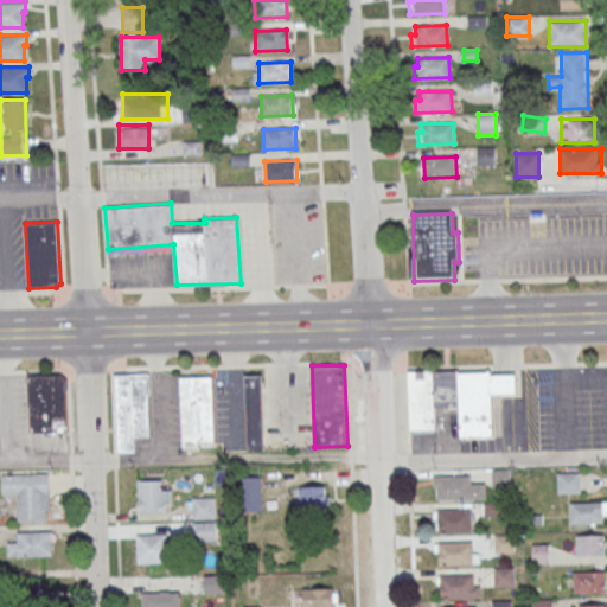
[(460,408),(435,409),(436,432),(411,433),(409,374),(459,371),(460,375),(460,408)]
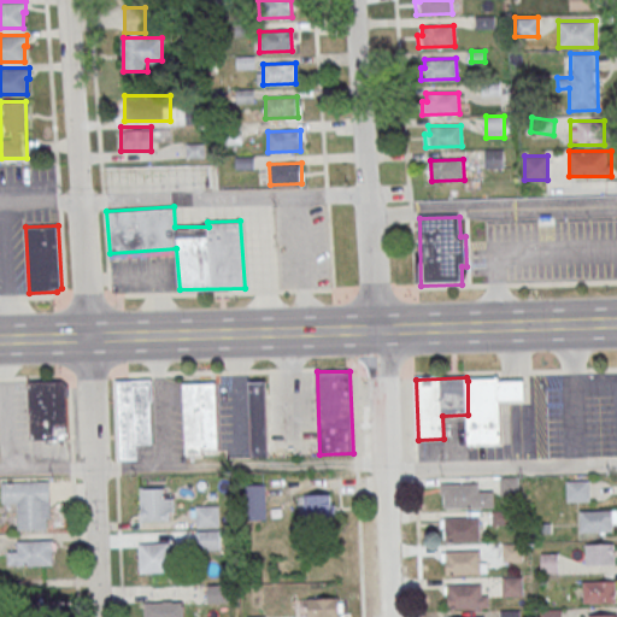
[(115,380),(151,378),(152,400),(150,400),(151,442),(136,442),(136,459),(118,460),(115,380)]
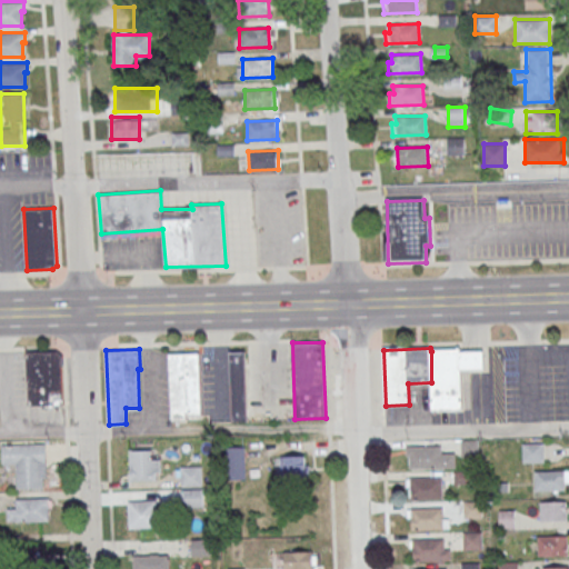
[(27,350),(29,405),(62,402),(61,356),(55,350),(27,350)]
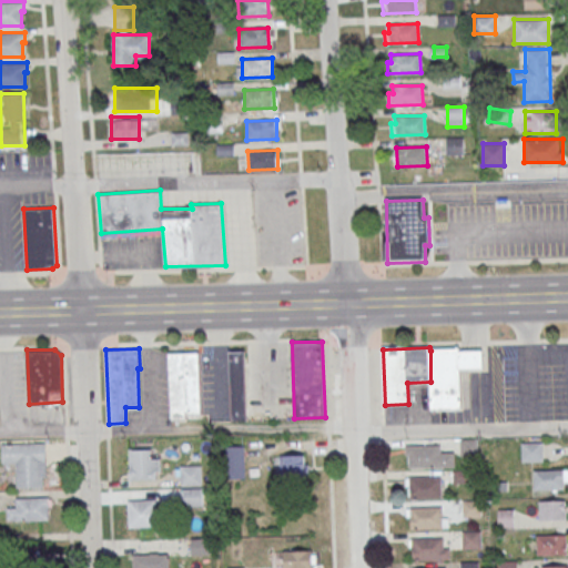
[(169,351),(199,350),(201,413),(185,414),(185,417),(171,418),(169,351)]
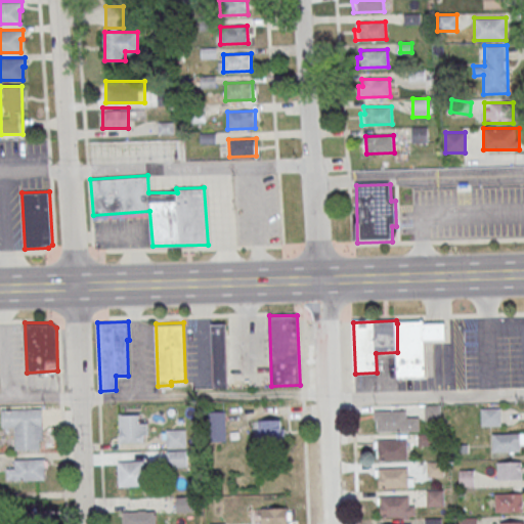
[(397,323),(424,322),(424,325),(437,325),(446,324),(447,342),(437,343),(425,343),(426,378),(398,379),(397,352),(397,323)]
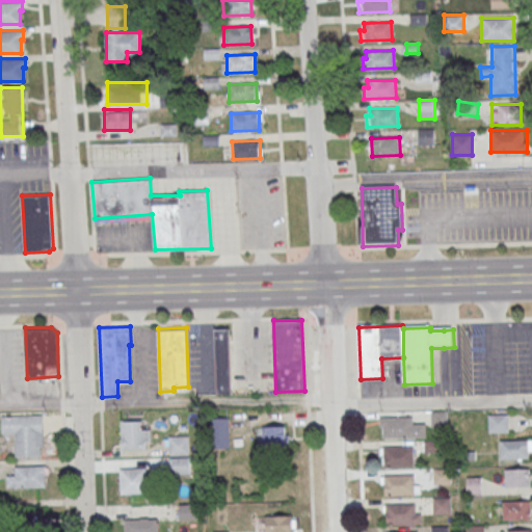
[(214,328),(229,328),(232,394),(216,394),(214,328)]
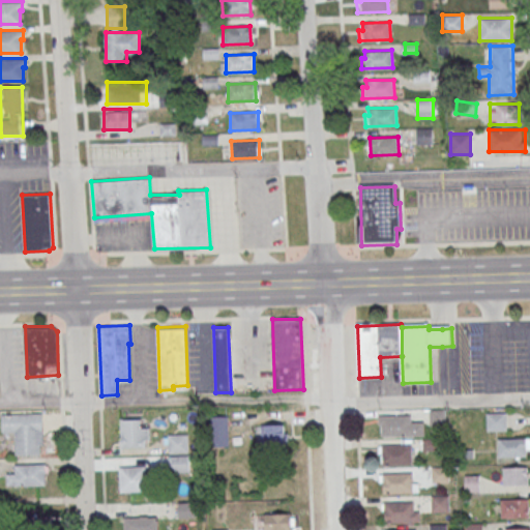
[(429,409),(446,408),(447,423),(429,424),(429,409)]
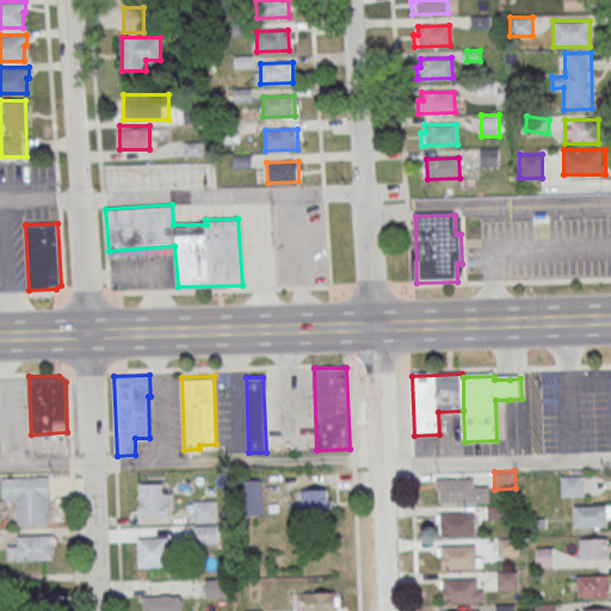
[(2,476),(48,475),(50,512),(47,513),(47,524),(18,525),(18,498),(2,499),(2,476)]
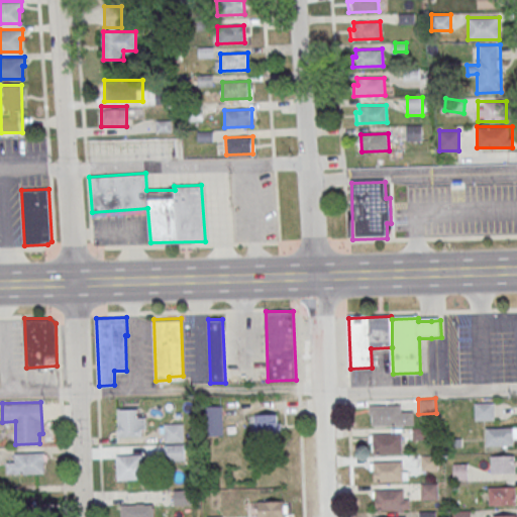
[(475,403),(494,402),(494,419),(475,420),(475,403)]
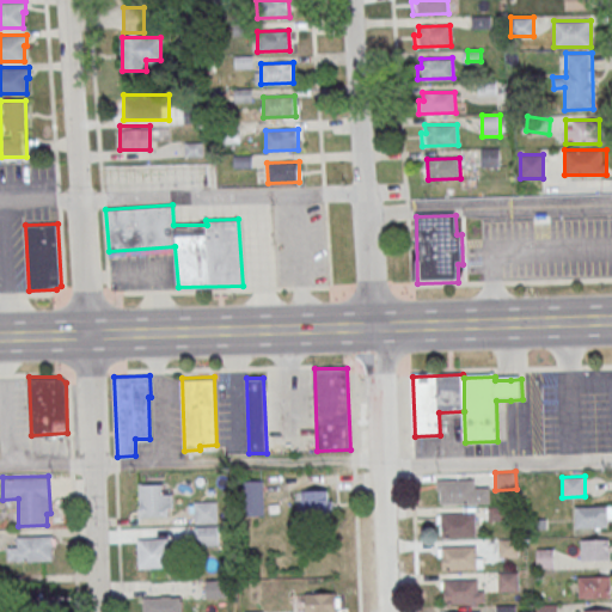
[(436,479),(475,479),(475,487),(490,487),(490,502),(441,502),(441,489),(438,489),(436,479)]
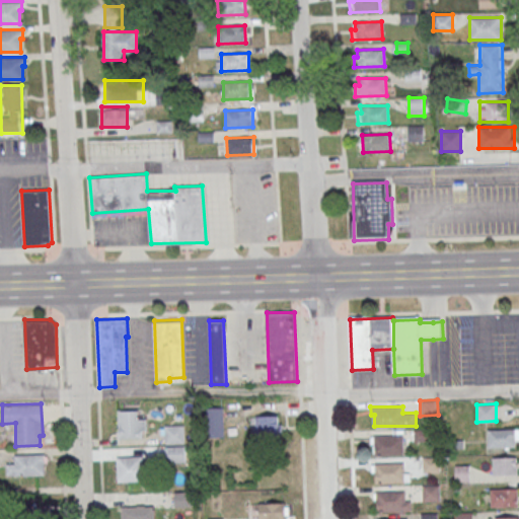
[(204,437),(224,437),(224,408),(204,408),(204,437)]
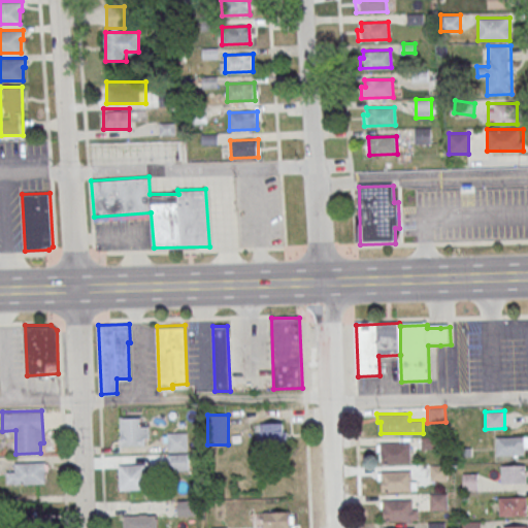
[(120,446),(147,446),(147,418),(120,418),(120,446)]
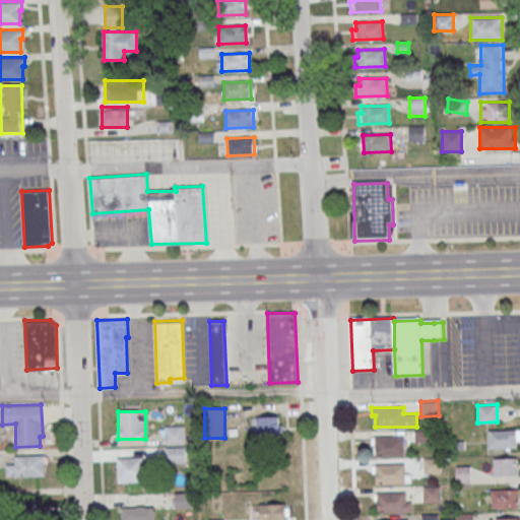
[(280,415),(251,415),(251,438),(280,438),(280,415)]
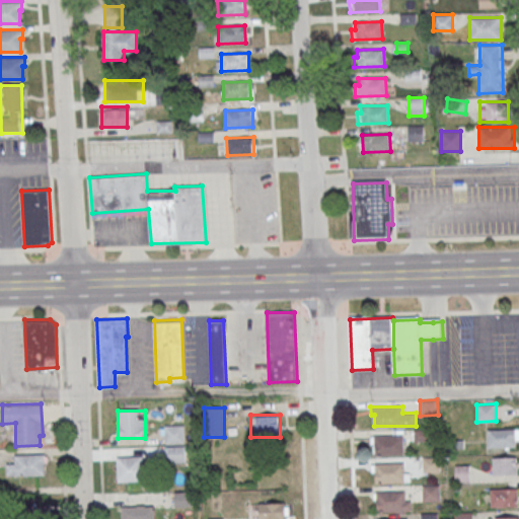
[(184,425),(165,425),(165,443),(184,443),(184,425)]
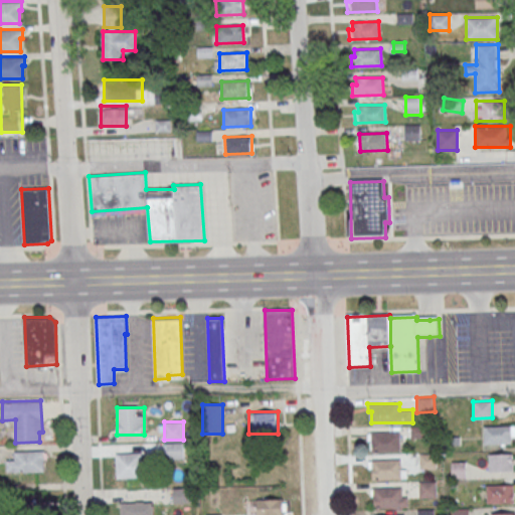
[(410,425),(427,425),(427,438),(411,438),(410,425)]
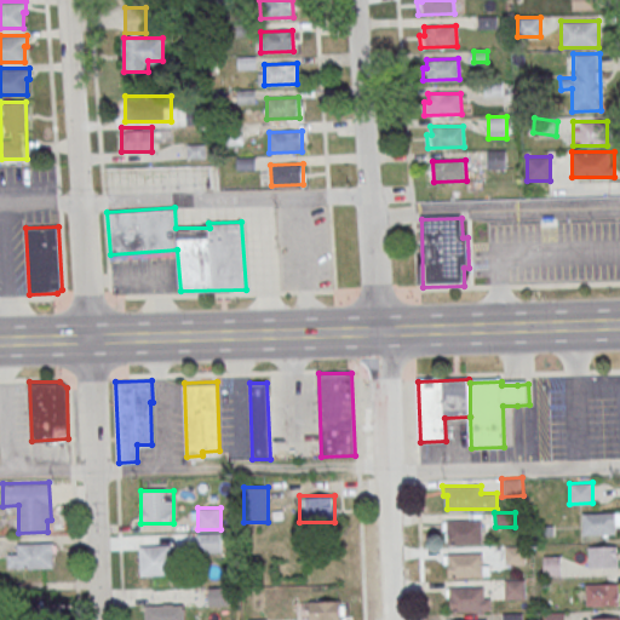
[(583,514),(615,512),(616,533),(583,534),(583,514)]
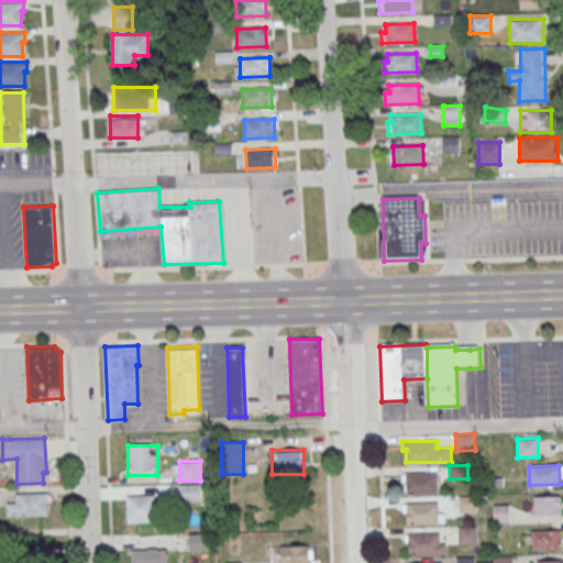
[(406,473),(438,472),(439,494),(406,494),(406,473)]
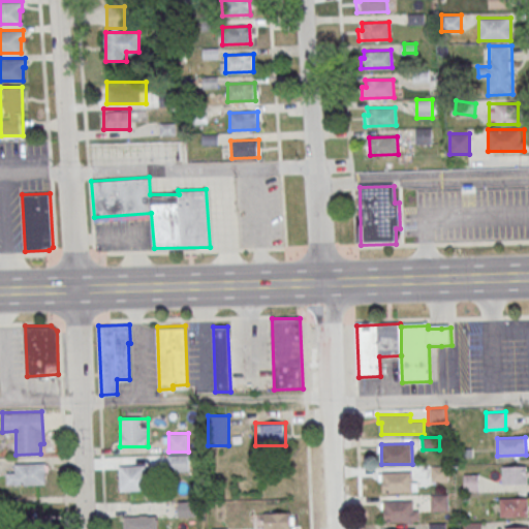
[(188,471),(188,454),(170,454),(170,471),(188,471)]
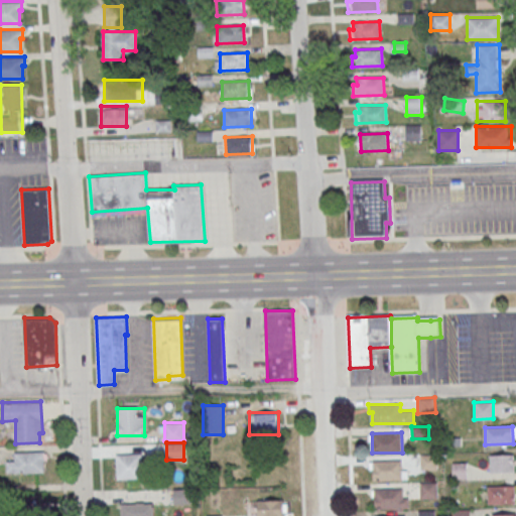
[(45,452),(15,452),(15,463),(7,463),(7,473),(45,473),(45,452)]
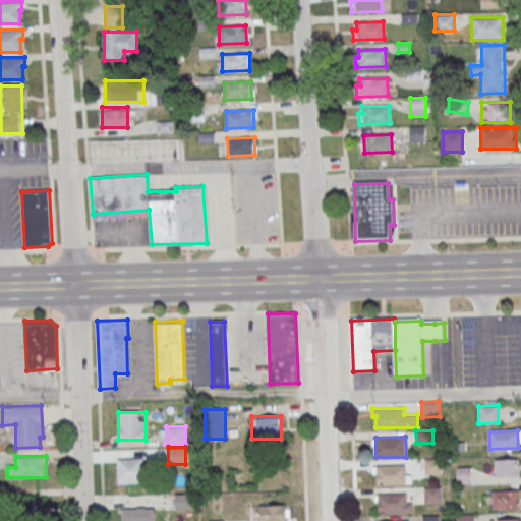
[(143,458),(117,458),(117,482),(143,482),(143,458)]
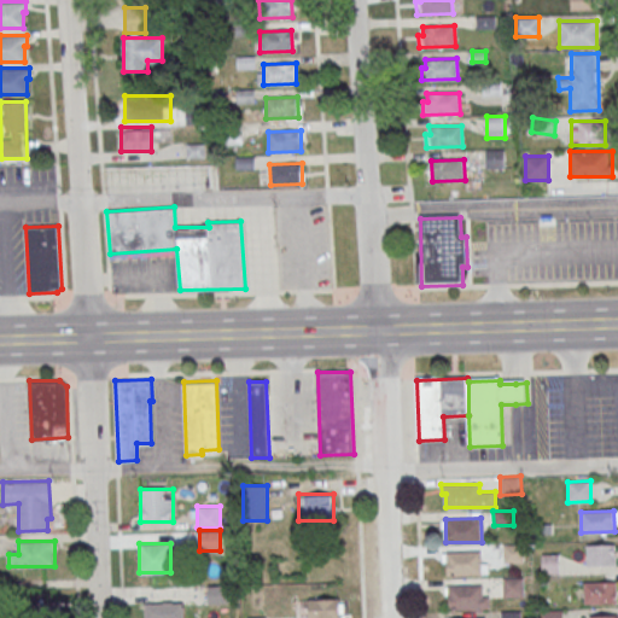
[(502,543),(524,543),(524,561),(503,563),(502,543)]
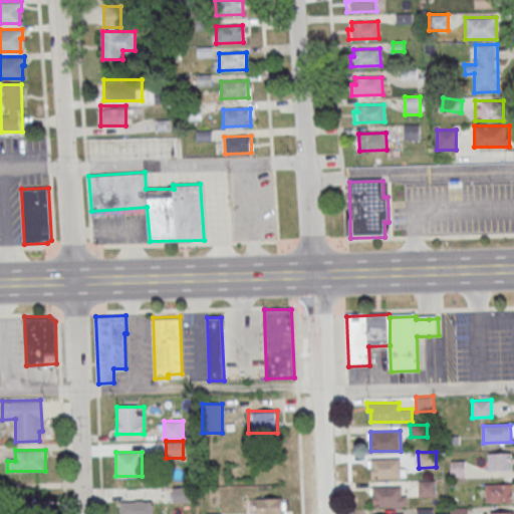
[(487,453),(512,452),(512,469),(488,470),(487,453)]
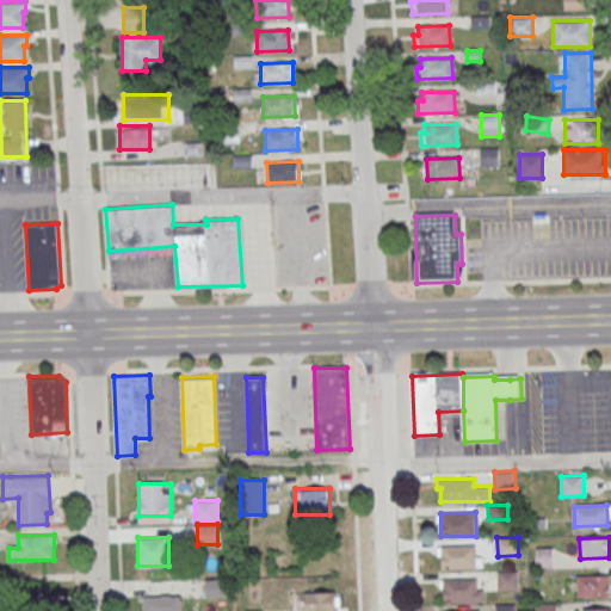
[(442,545),(476,544),(476,568),(442,569),(442,545)]
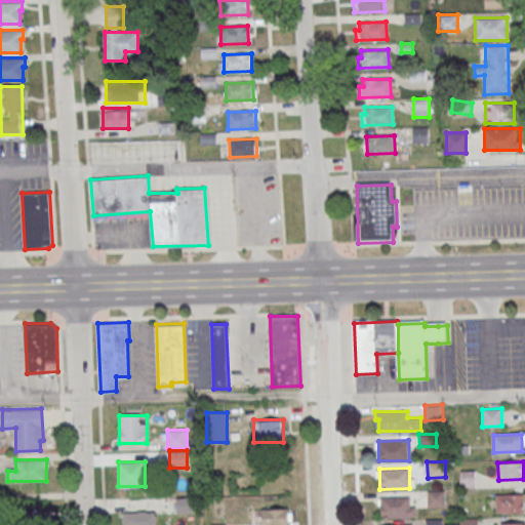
[(459,471),(475,471),(475,486),(460,486),(459,471)]
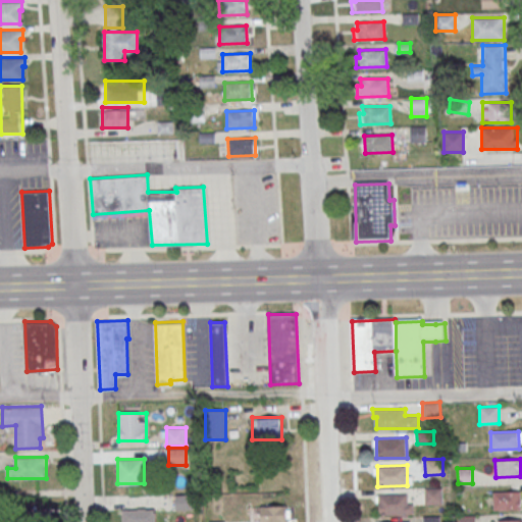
[(425,488),(442,487),(442,503),(425,504),(425,488)]
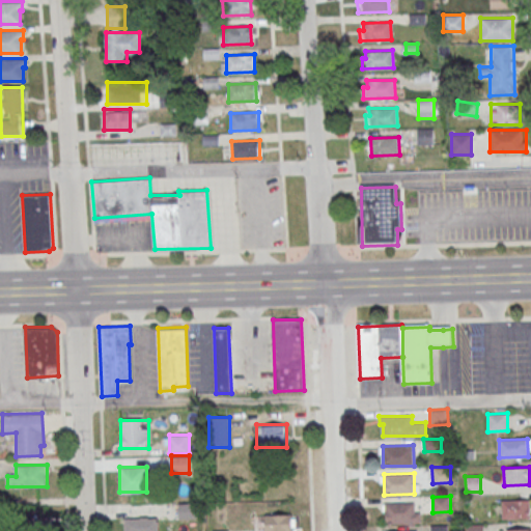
[(530,500),(502,500),(502,518),(530,518),(530,500)]
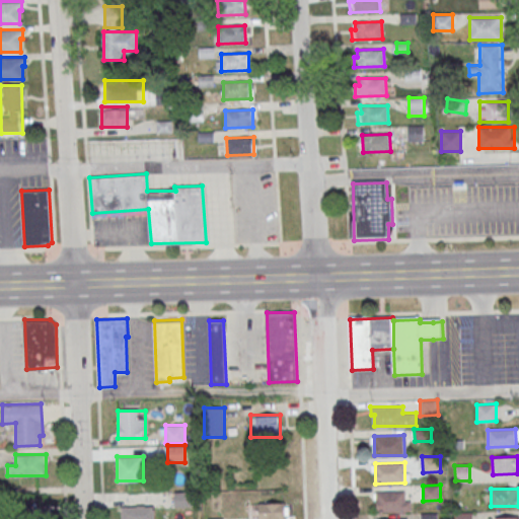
[(193,492),(174,492),(174,507),(193,507),(193,492)]
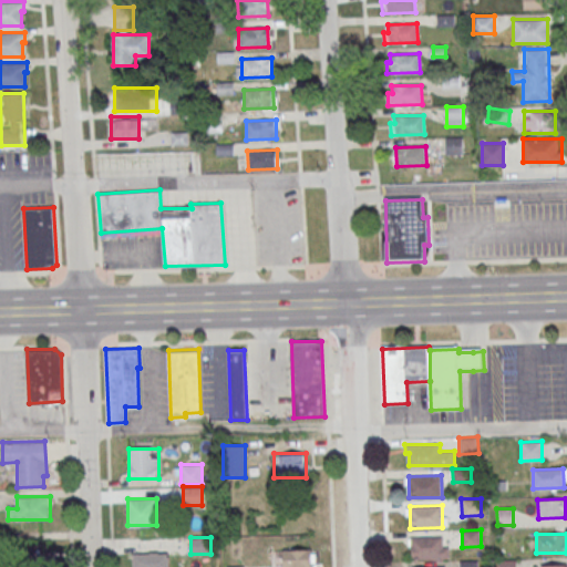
[(411,537),(442,537),(443,547),(450,547),(450,558),(411,558),(411,537)]
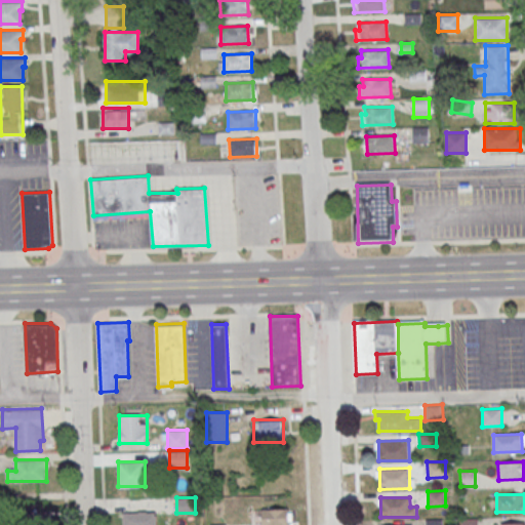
[(290,524),(291,509),(261,509),(261,524),(290,524)]
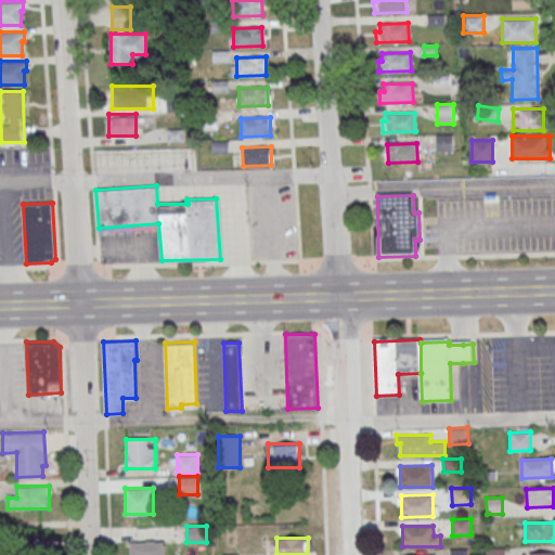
[(26,540),(26,554),(53,554),(53,540),(26,540)]
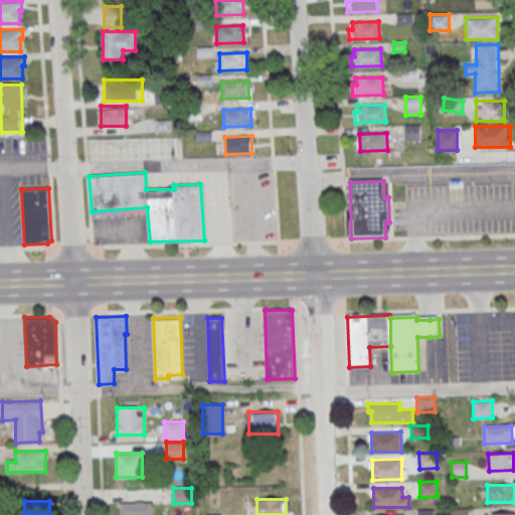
[(121,514),(152,514),(153,501),(121,501),(121,514)]
